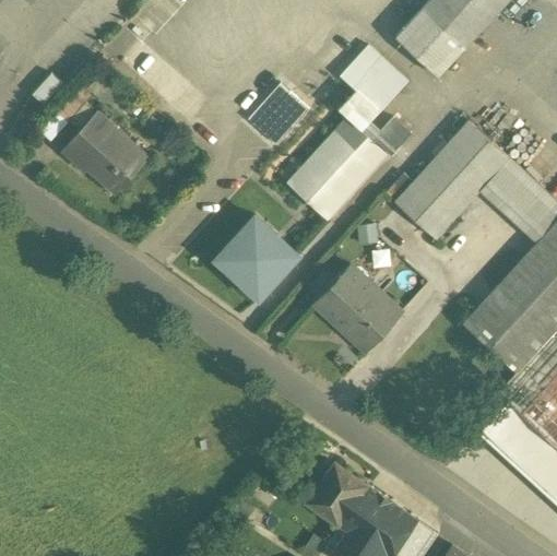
[(429,0),(422,9),(464,48),(509,0),(429,0)]
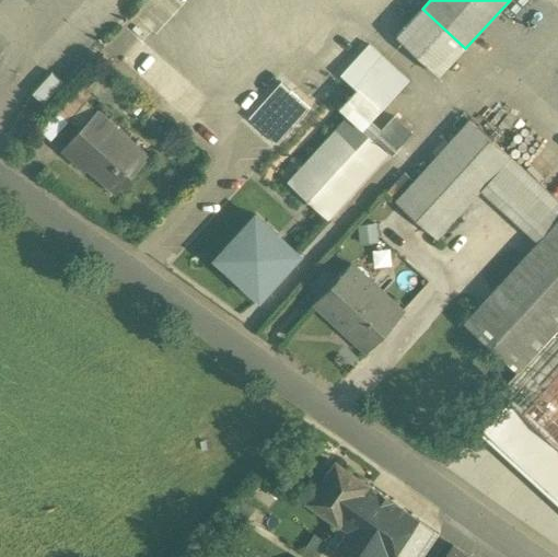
[(465,48),(422,9),(395,38),(438,78),(465,48)]
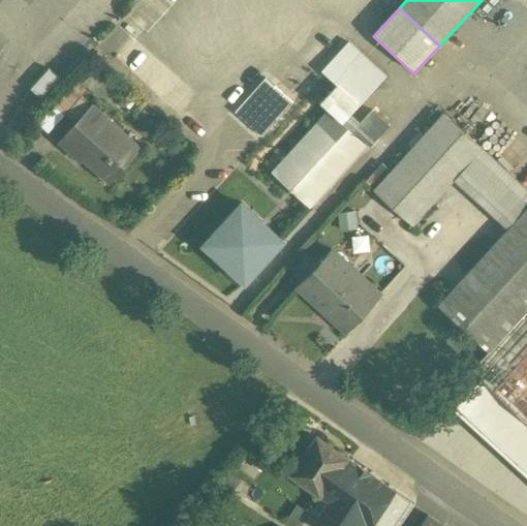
[(384,79),(347,44),(320,73),(336,88),(358,106),(359,107),(384,79)]
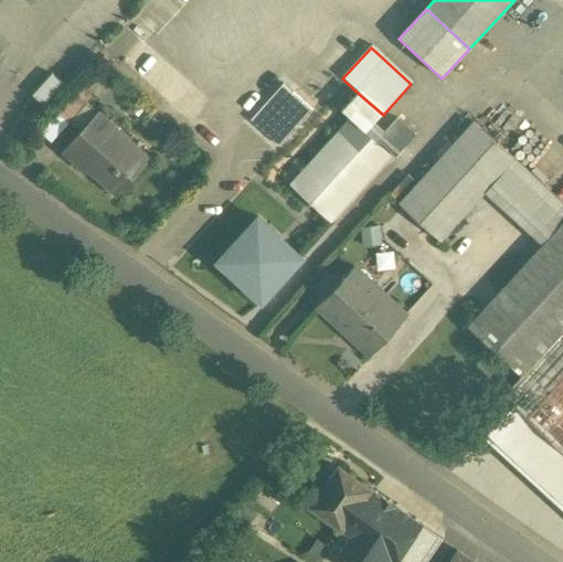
[(315,112),(283,83),(255,113),(287,141),(315,112)]
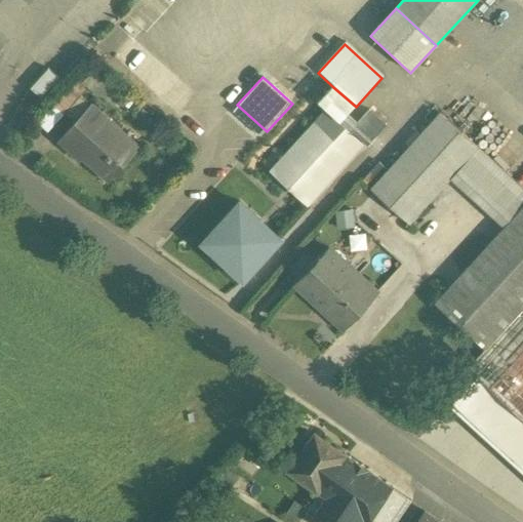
[(355,106),(333,87),(319,104),(339,122),(355,106)]
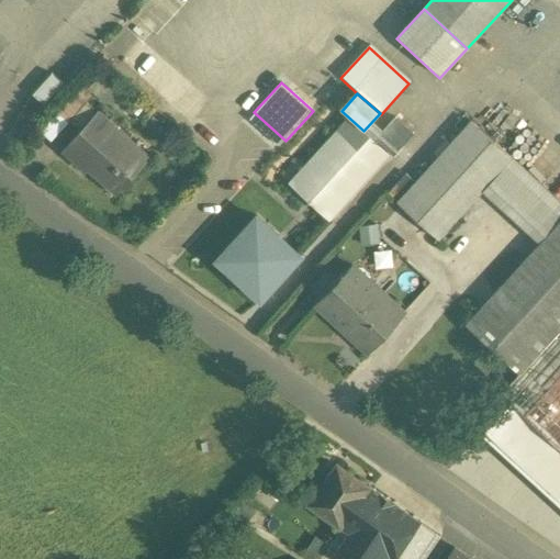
[(96,115),(85,104),(68,124),(79,134),(96,115)]
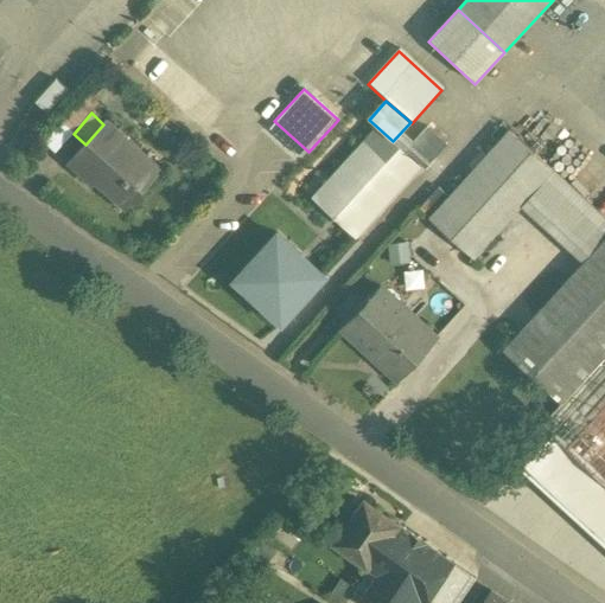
[(159,174),(103,123),(103,124),(86,145),(67,164),(93,187),(96,184),(126,211),(159,174)]
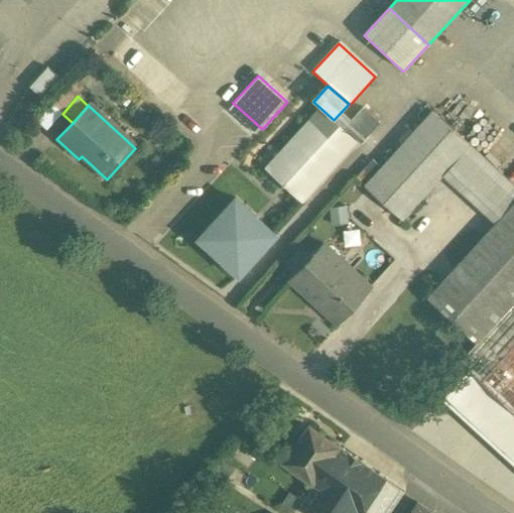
[(318,110),(264,169),(301,204),(356,144),(318,110)]
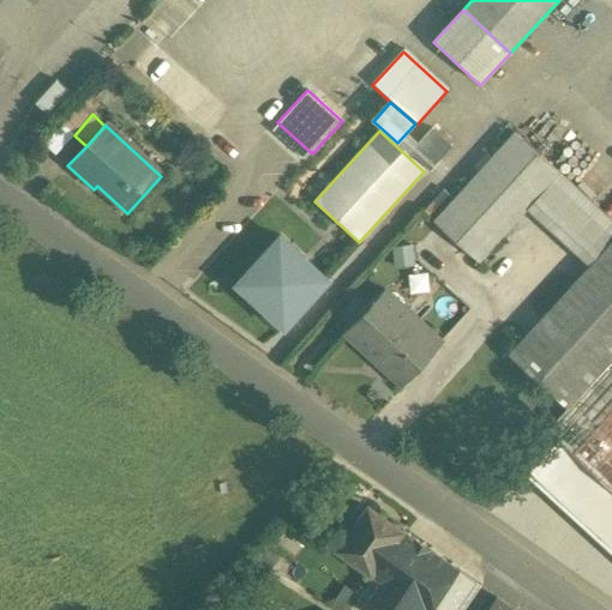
[(431,131),(409,153),(429,171),(451,148),(431,131)]
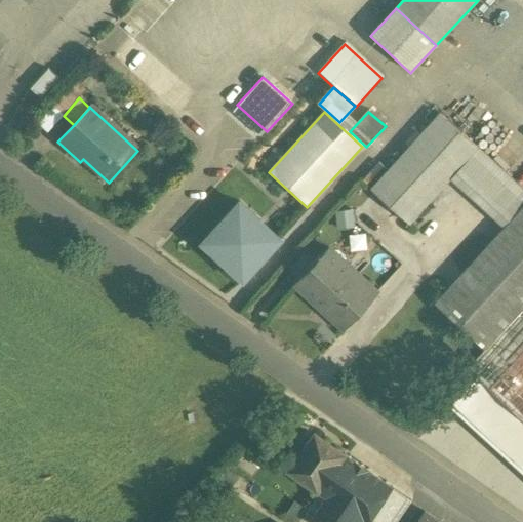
[(522,207),(522,191),(439,115),(370,191),(408,226),(450,179),(504,229),(522,207)]
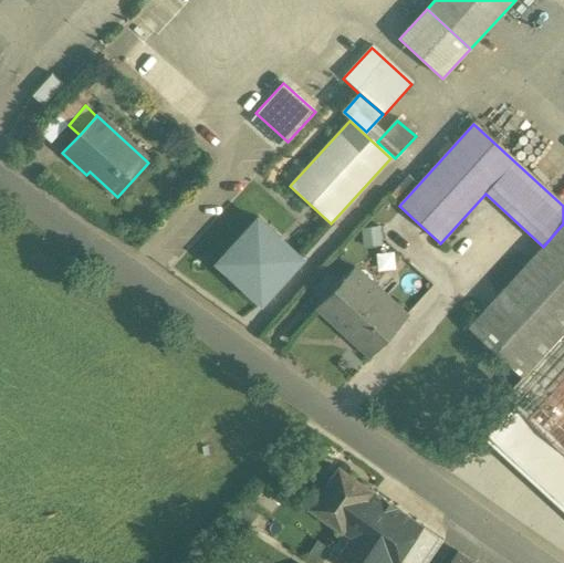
[(302,260),(258,220),(218,264),(262,304),(302,260)]
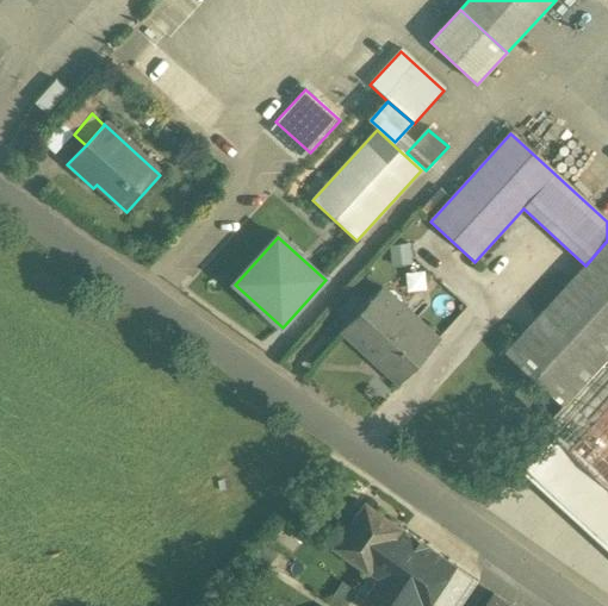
[(607,241),(585,266),(504,354),(563,407),(607,357),(607,241)]
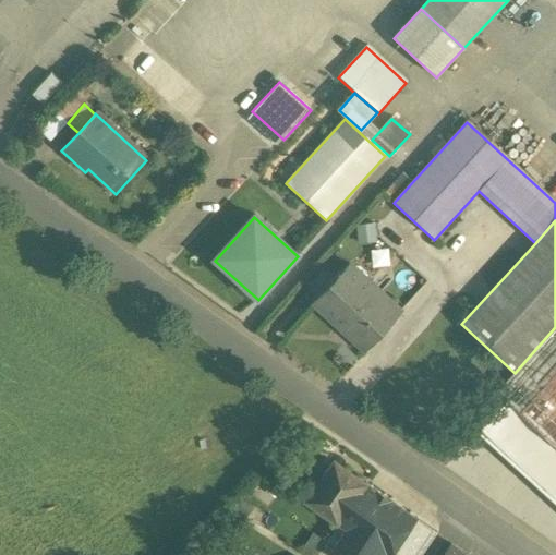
[(401,313),(349,265),(313,304),(365,352),(401,313)]
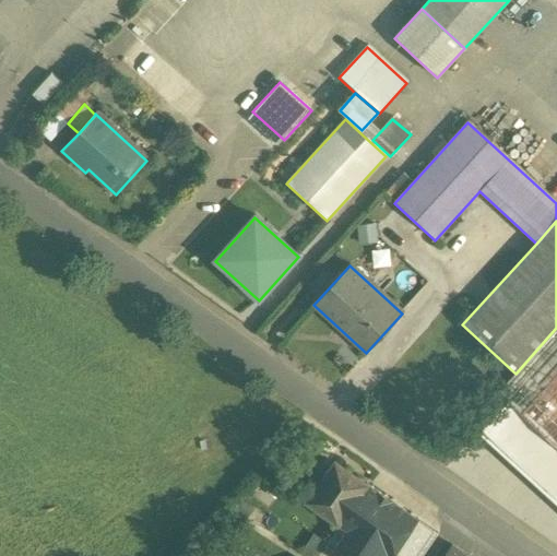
[(556,328),(516,374),(498,393),(508,402),(556,446),(556,328)]
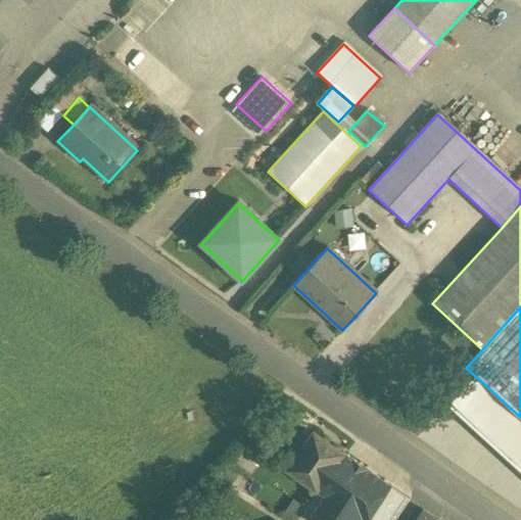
[(520,417),(475,376),(447,407),(520,473),(520,417)]
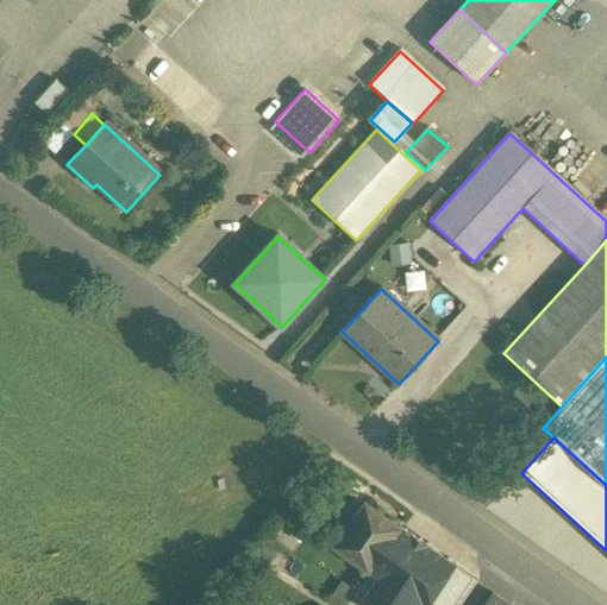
[(364,504),(333,548),(368,572),(369,571),(399,529),(364,504)]
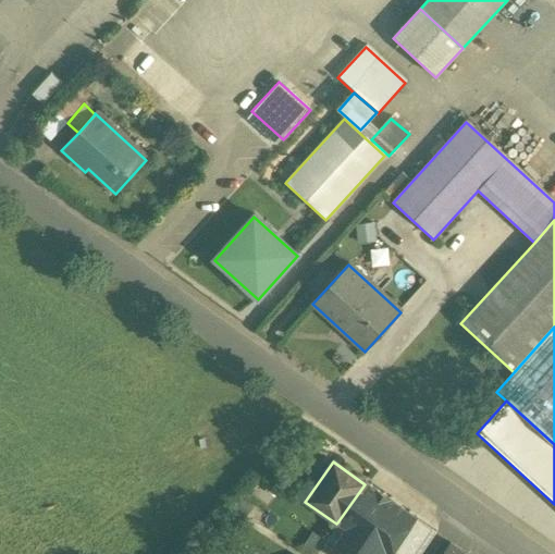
[(416,520),(365,484),(337,522),(338,524),(322,546),(333,553),(393,553),(416,520)]
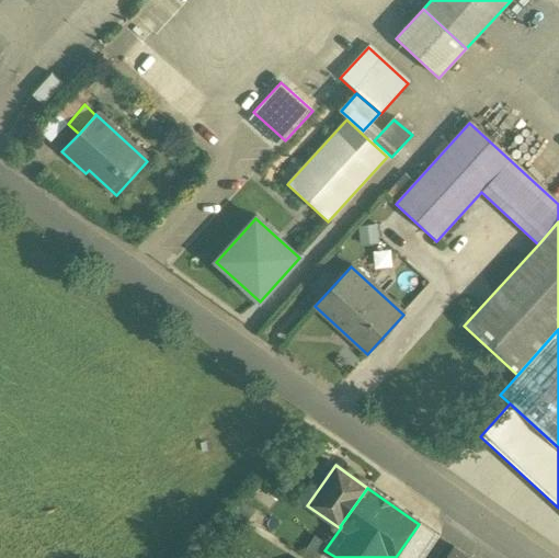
[(419,524),(396,557),(424,557),(438,537),(419,524)]
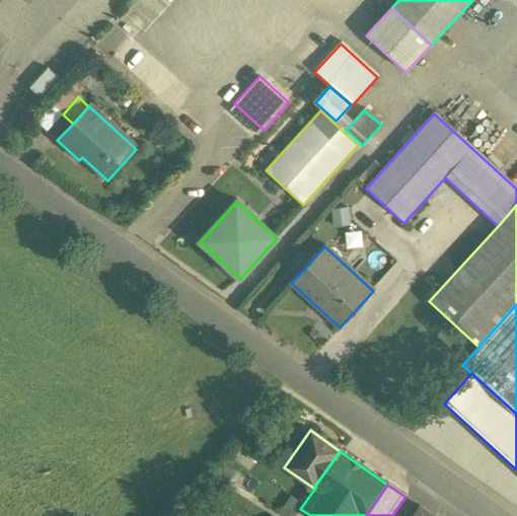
[(430,515),(419,507),(412,515),(430,515)]
